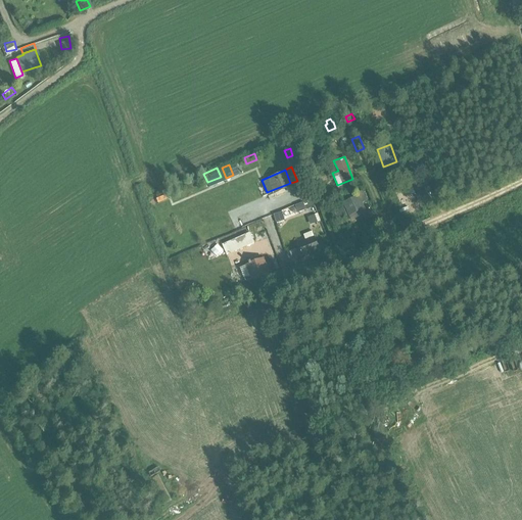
[(410,185),(416,181),(412,176),(406,180),(410,185)]
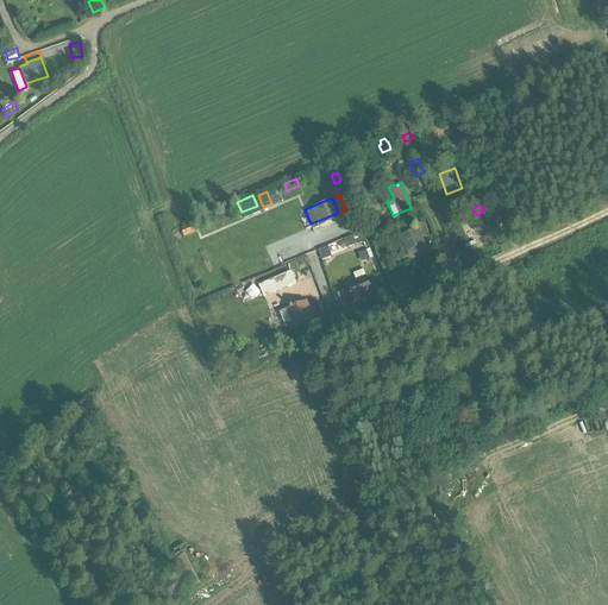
[(399,234),(405,249),(422,240),(419,234),(427,231),(421,219),(415,222),(418,226),(399,234)]
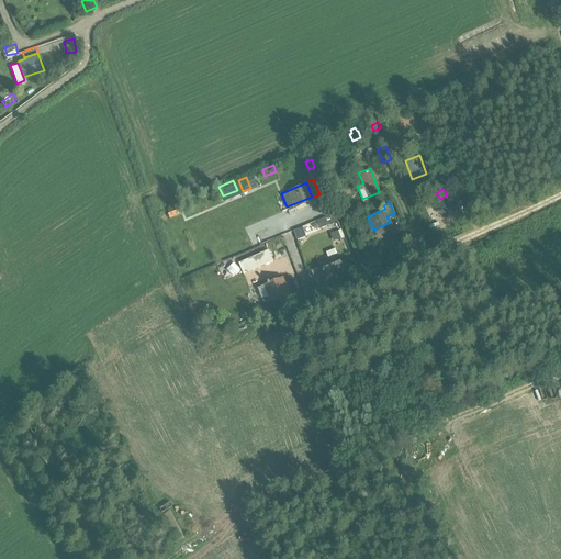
[(320,227),(328,224),(325,215),(316,219),(320,227)]
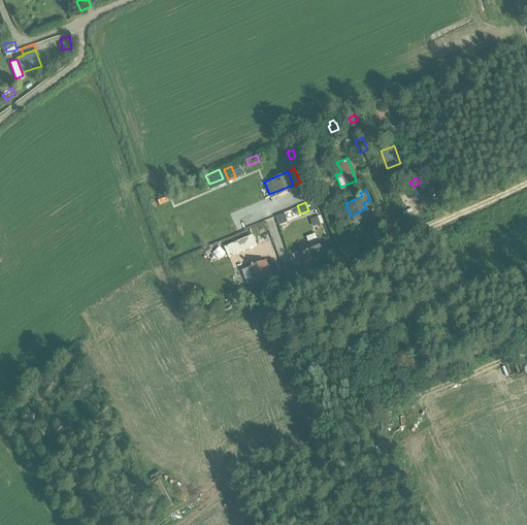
[(367,208),(366,208),(351,216),(354,221),(369,215),(367,208)]
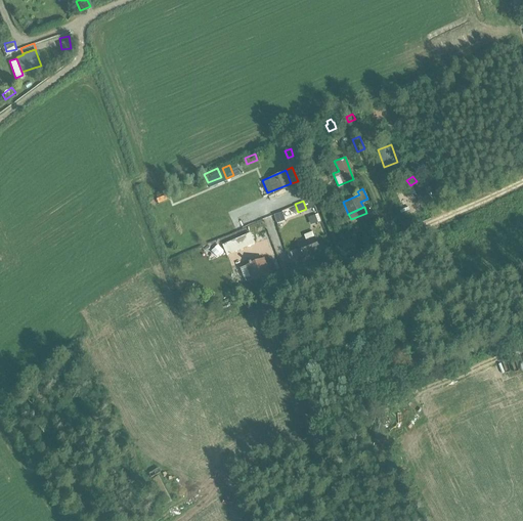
[(344,208),(335,212),(338,219),(347,215),(344,208)]
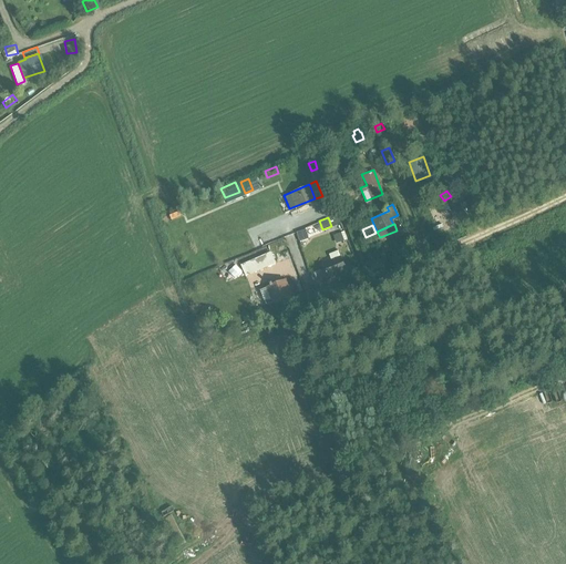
[(299,239),(308,237),(306,228),(297,232),(299,239)]
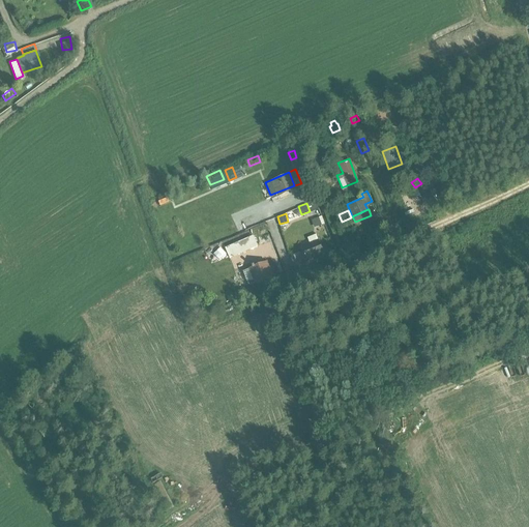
[(319,214),(311,217),(314,226),(322,223),(319,214)]
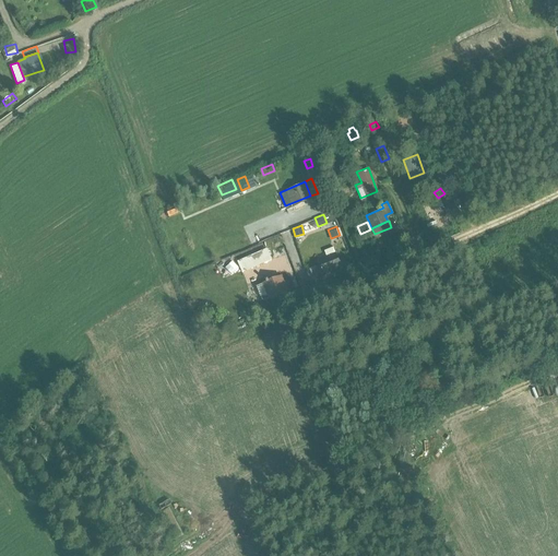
[(341,267),(333,246),(325,249),(328,253),(318,258),(323,273),(341,267)]
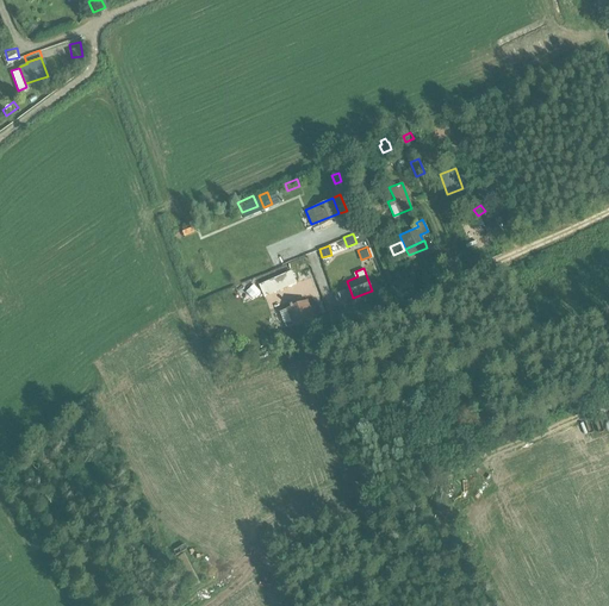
[(291,269),(259,282),(263,295),(296,281),(291,269)]
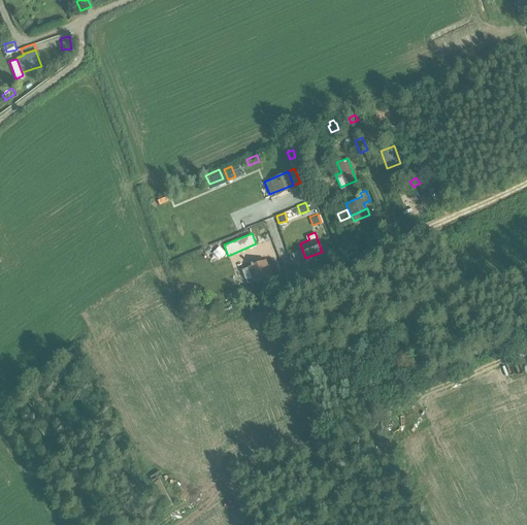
[(290,252),(293,257),(302,252),(299,247),(290,252)]
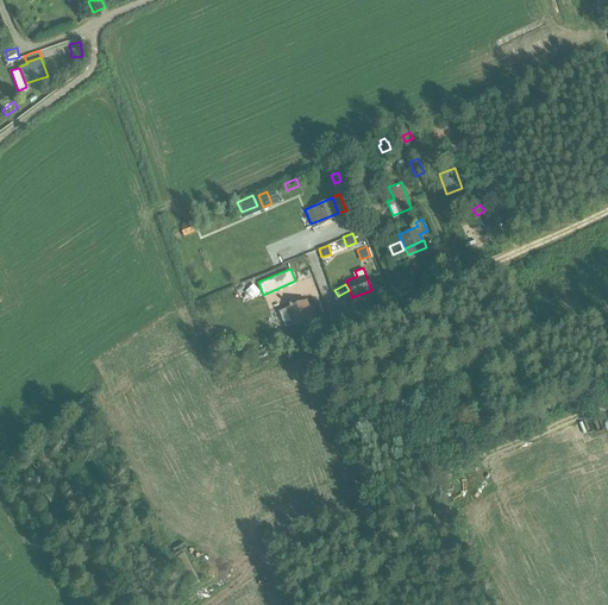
[(306,298),(279,310),(284,326),(288,325),(312,315),(306,298)]
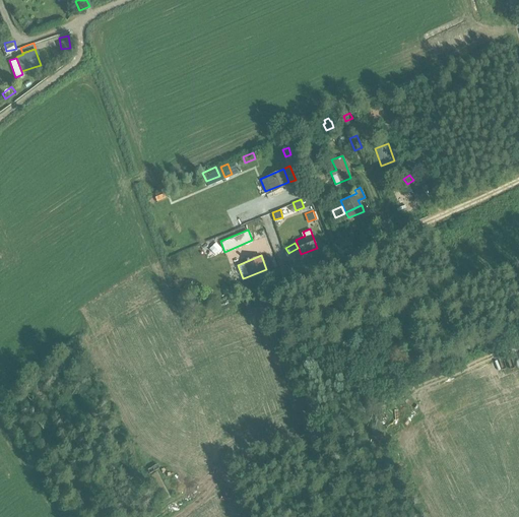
[(371,364),(369,360),(369,359),(365,348),(358,351),(363,363),(365,362),(367,366),(371,364)]
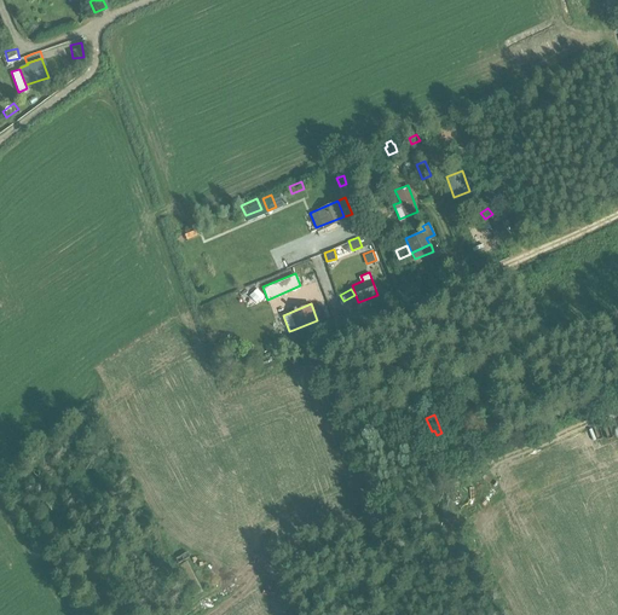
[(458,430),(452,416),(439,423),(448,439),(454,435),(452,433),(458,430)]
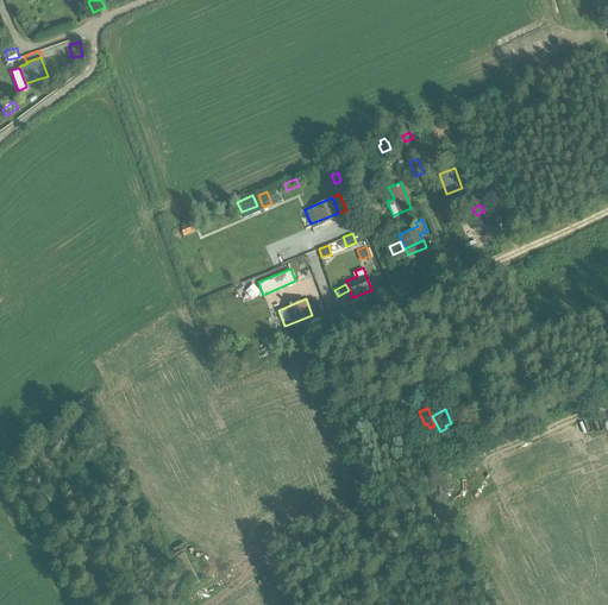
[(49,455),(39,462),(45,470),(55,462),(49,455)]
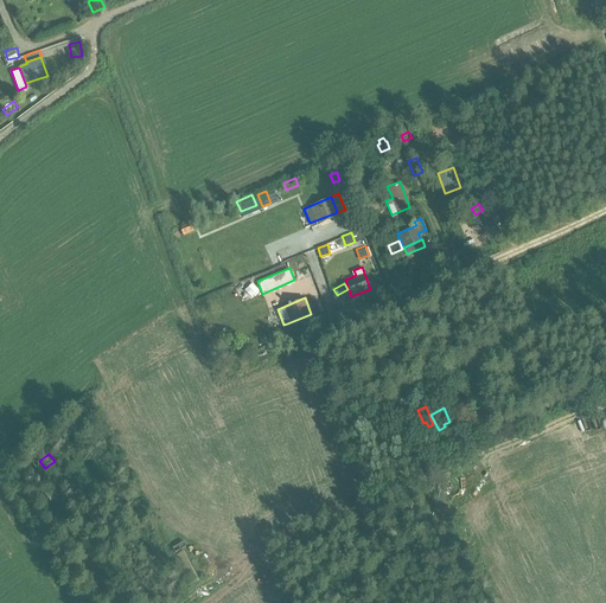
[(174,552),(190,583),(197,578),(182,549),(174,552)]
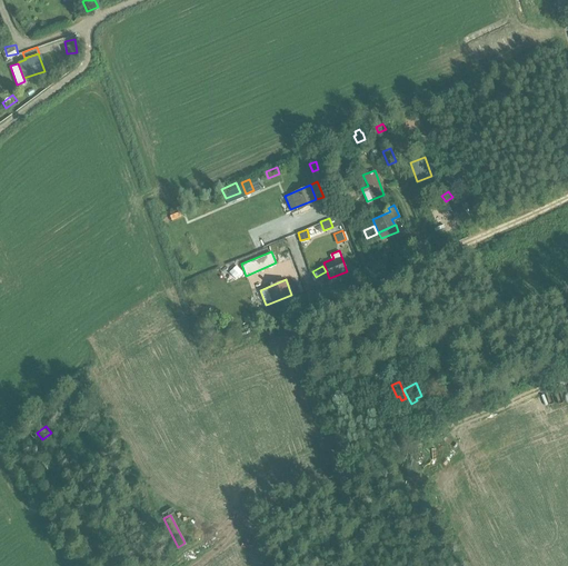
[(192,520),(185,526),(192,537),(200,532),(192,520)]
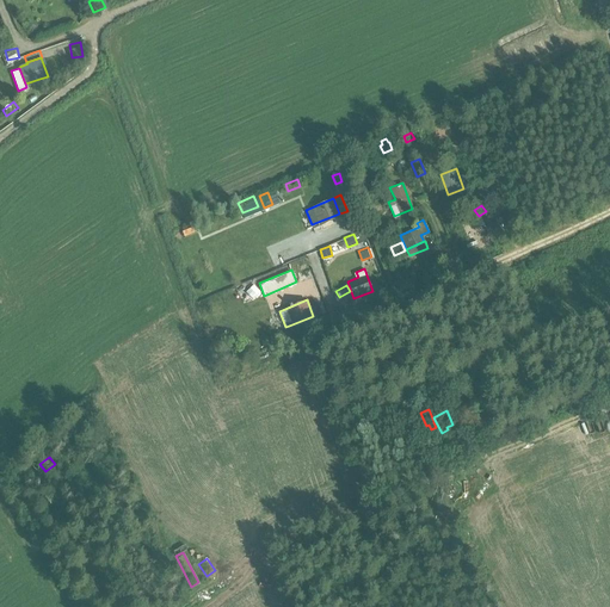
[(103,574),(102,568),(96,565),(90,569),(90,576),(97,578),(103,574)]
